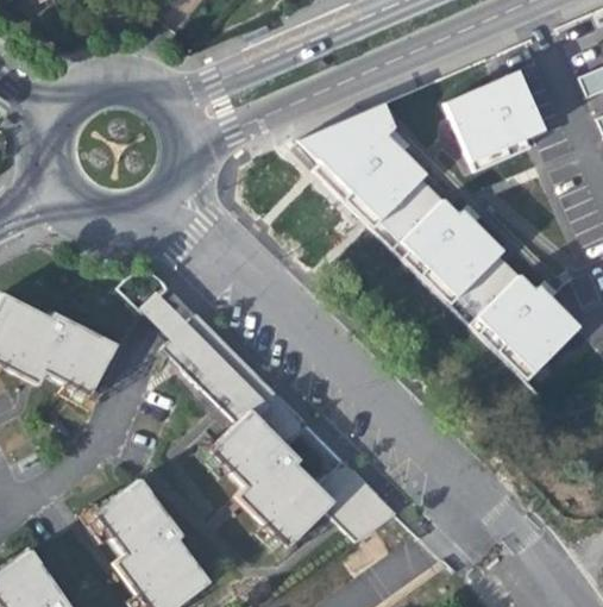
[(602,66),(583,75),(586,85),(591,97),(602,92),(602,66)]
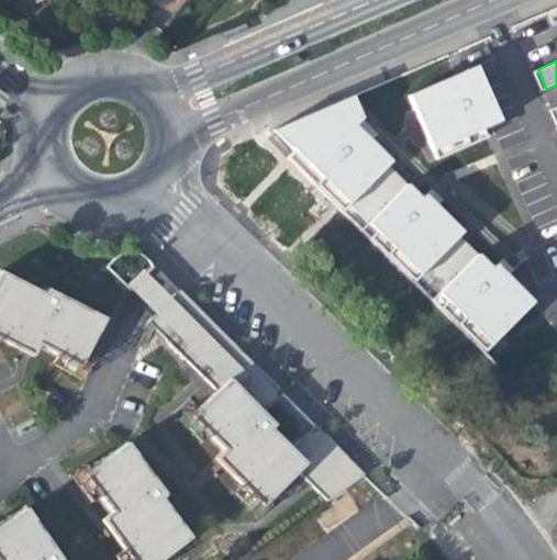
[(504,119),(480,64),(413,93),(442,157),(491,135),(488,126),(504,119)]
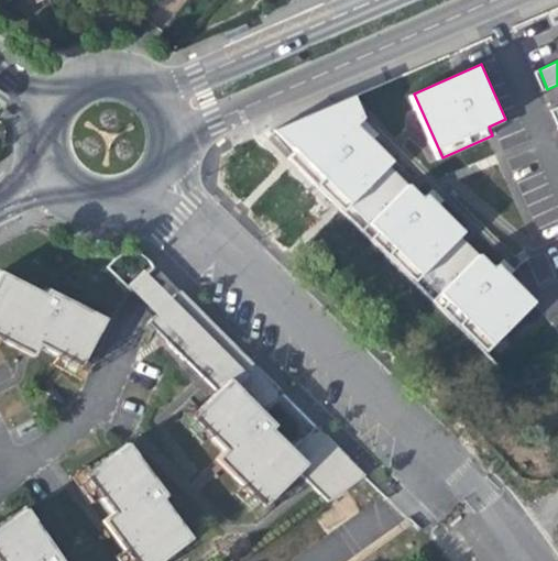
[(431,195),(374,140),(354,122),(335,103),(267,132),(302,166),(390,252),(513,375),(557,345),(557,319),(527,289),(513,275),(502,264),(441,205),(431,195)]
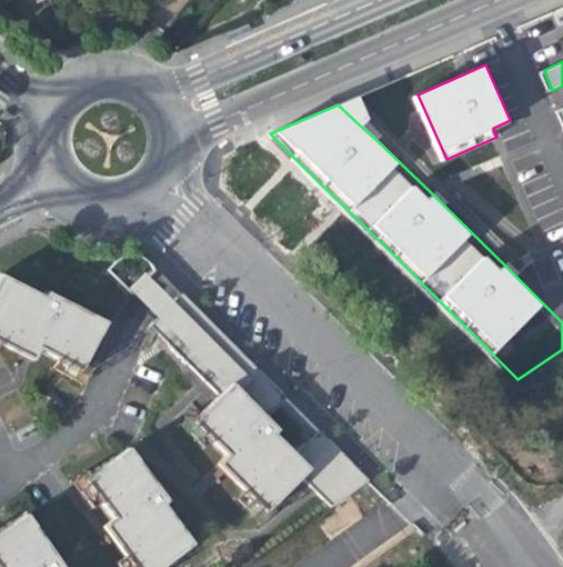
[(124,274),(131,282),(147,270),(141,261),(134,267),(124,274)]
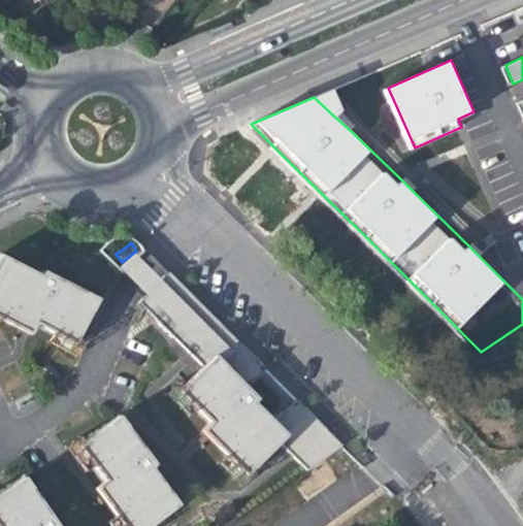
[(174,285),(180,281),(170,271),(172,270),(161,259),(150,249),(149,250),(123,275),(134,287),(145,297),(151,292),(157,303),(174,285)]
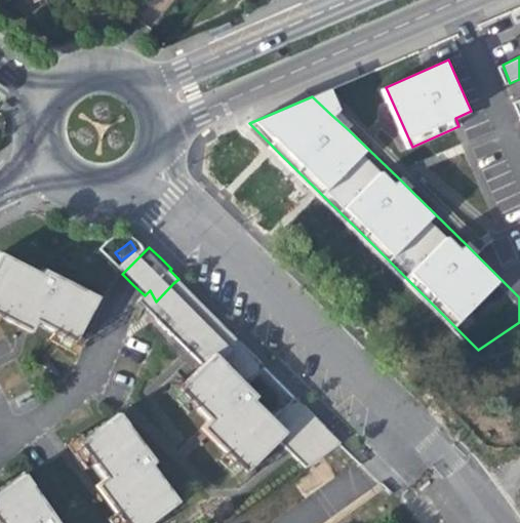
[(32,314),(77,338),(100,295),(47,268),(45,272),(4,250),(0,256),(0,300),(25,314),(26,311),(32,314)]
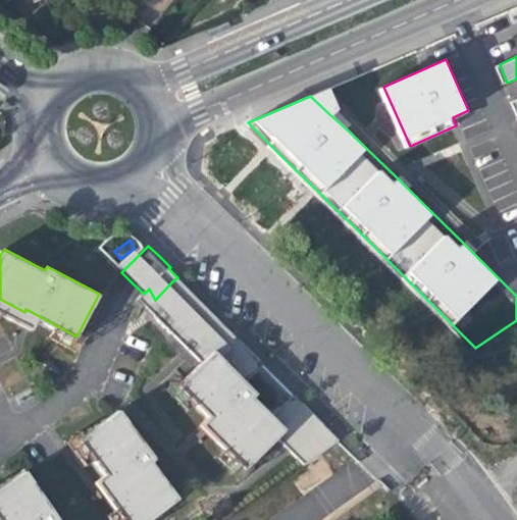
[(172,281),(261,369),(265,364),(241,340),(200,300),(177,277),(172,281)]
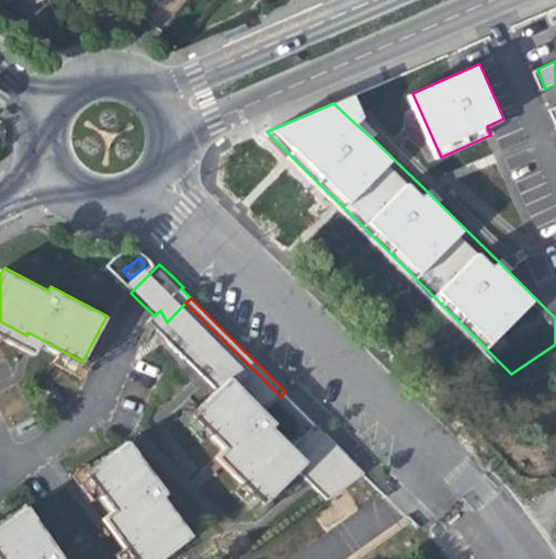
[(170,335),(219,385),(230,374),(267,410),(281,397),(185,303),(167,322),(174,331),(170,335)]
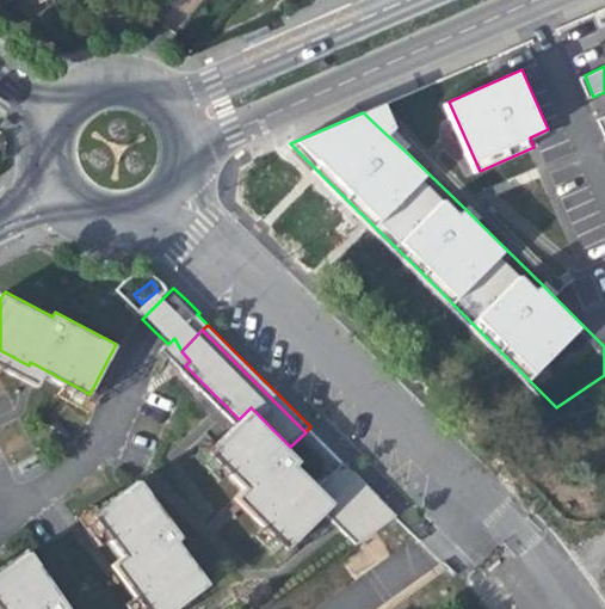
[(320,485),(298,463),(302,459),(290,447),(251,407),(239,419),(211,447),(247,483),(238,491),(246,499),(292,546),(301,539),(331,512),(339,504),(320,485)]
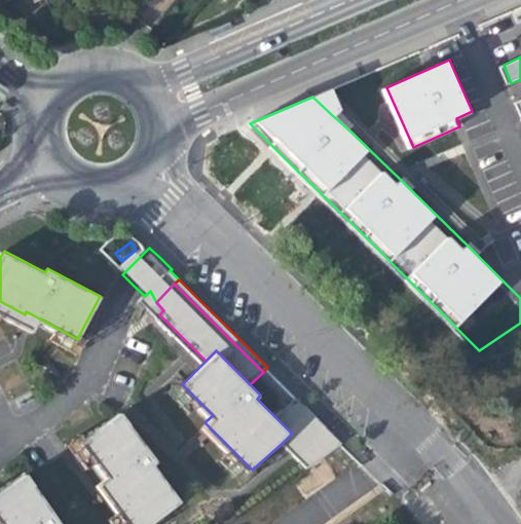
[(292,434),(285,441),(296,453),(309,466),(345,444),(315,413),(298,396),(275,417),(292,434)]
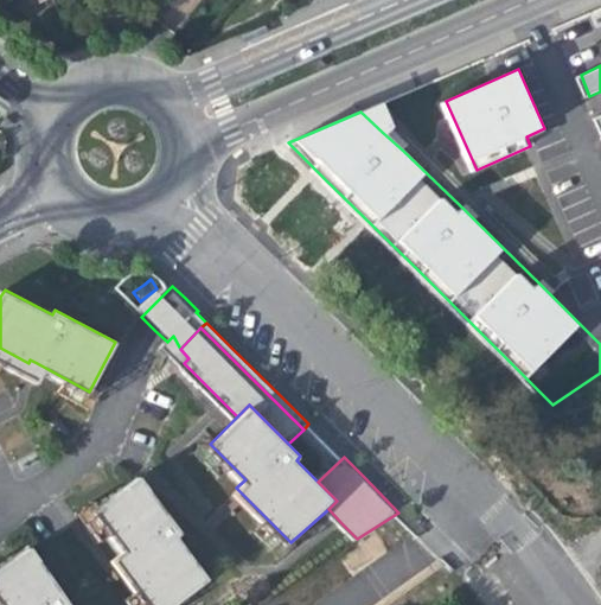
[(160,604),(174,604),(211,579),(179,535),(183,533),(142,476),(95,509),(135,565),(133,567),(139,574),(160,604)]
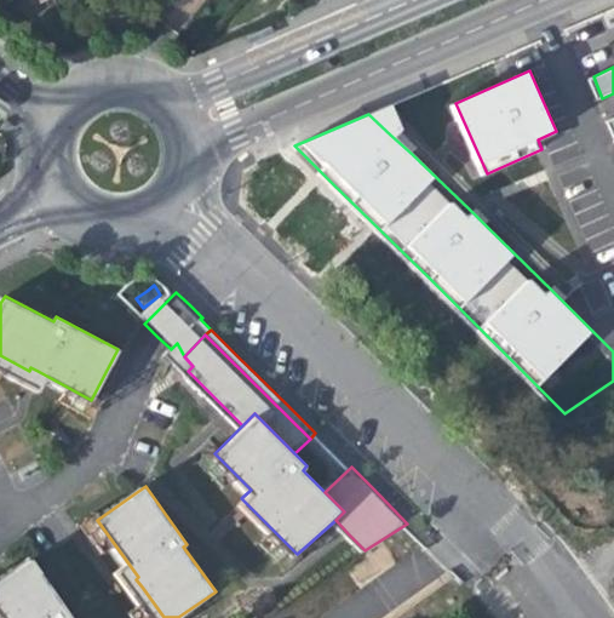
[(72,617),(74,617),(33,559),(0,581),(0,613),(3,617),(72,617)]
